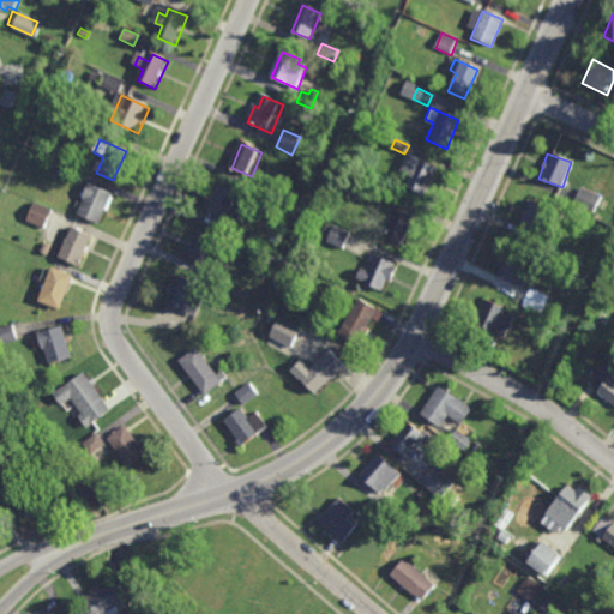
[(405,155),(438,168),(425,198),(410,191),(414,181),(397,174),(405,155)]
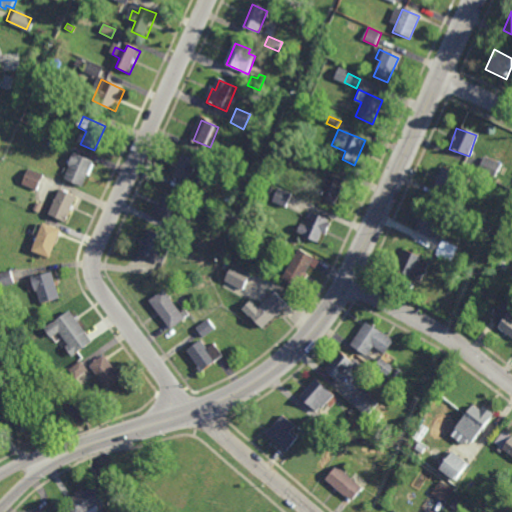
[(61,151),(47,145),(52,135),(66,140),(61,151)]
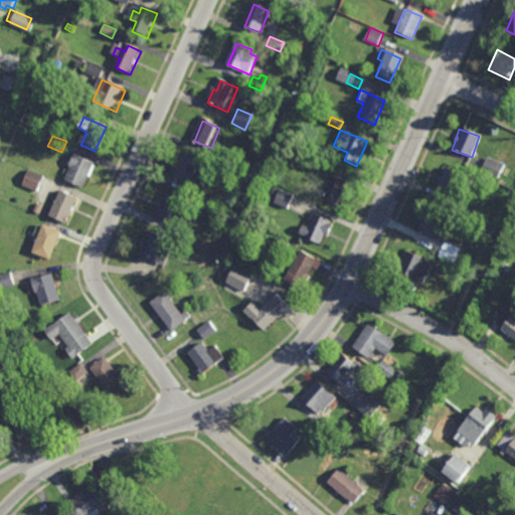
[(271,152),(256,146),(259,140),(273,146),(271,152)]
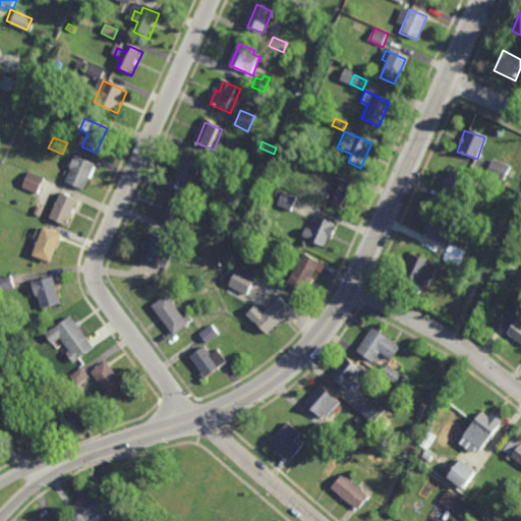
[(177,181),(192,188),(196,180),(206,184),(211,172),(204,169),(206,165),(188,157),(177,181)]
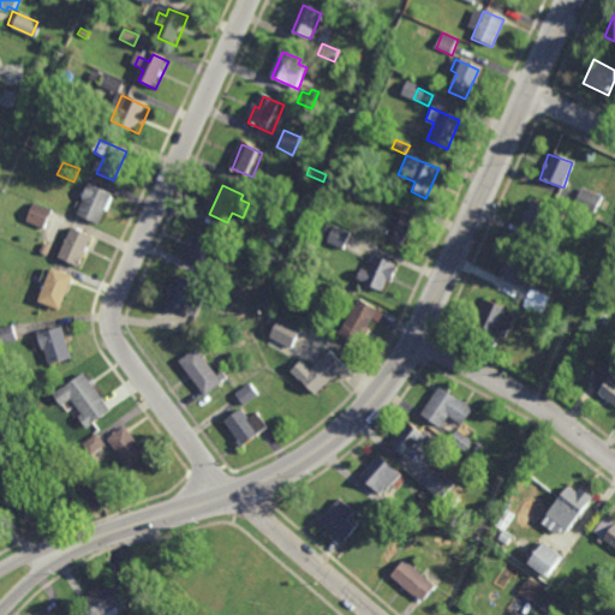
[(78,216),(102,226),(115,197),(91,186),(78,216)]
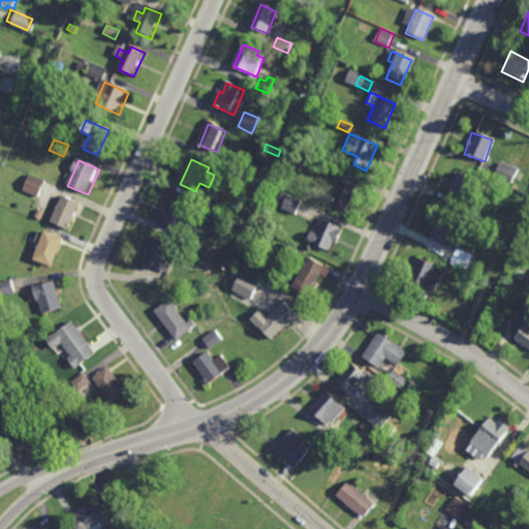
[(511,183),(494,175),(500,161),(518,168),(511,183)]
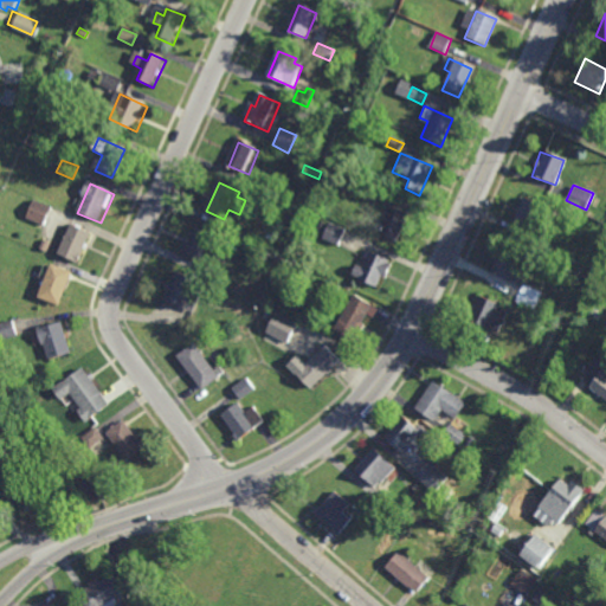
[(262,205),(256,201),(259,194),(265,198),(262,205)]
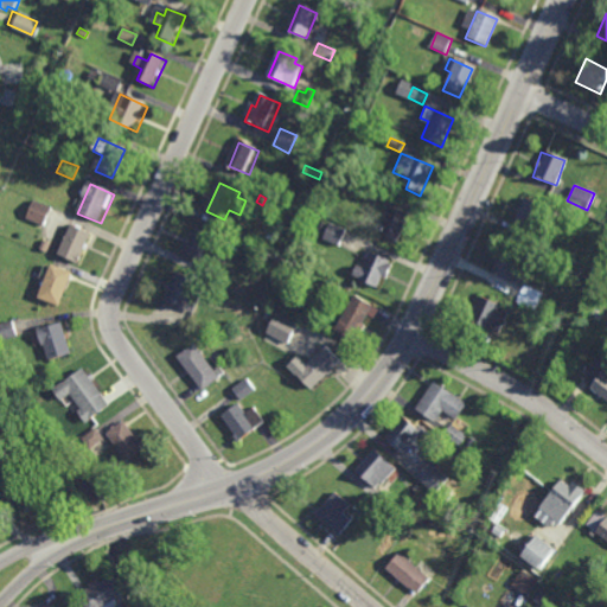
[(512,218),(535,228),(544,208),(522,198),(512,218)]
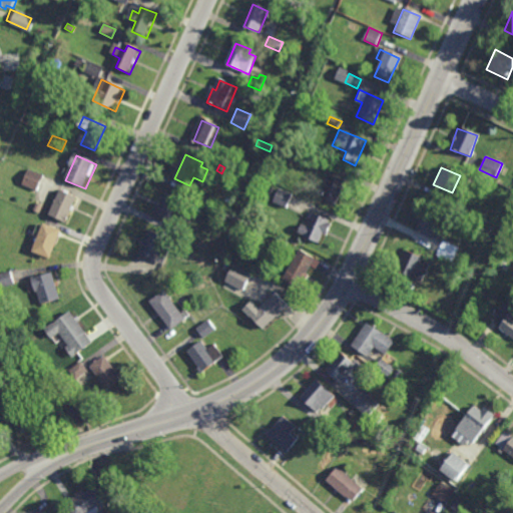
[(37,190),(29,187),(28,189),(24,188),(25,185),(22,183),(29,168),(44,174),(37,190)]
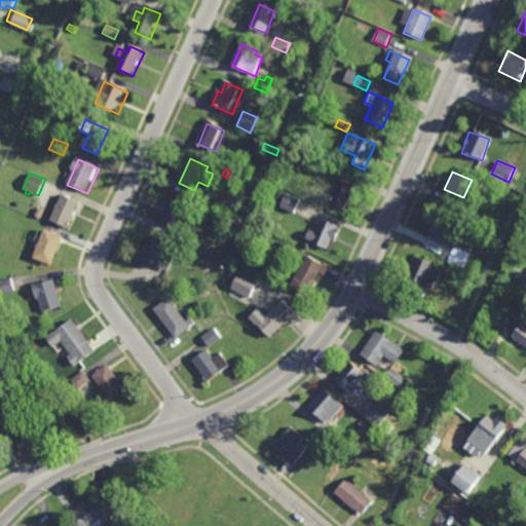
[(348,210),(357,187),(343,182),(335,204),(348,210)]
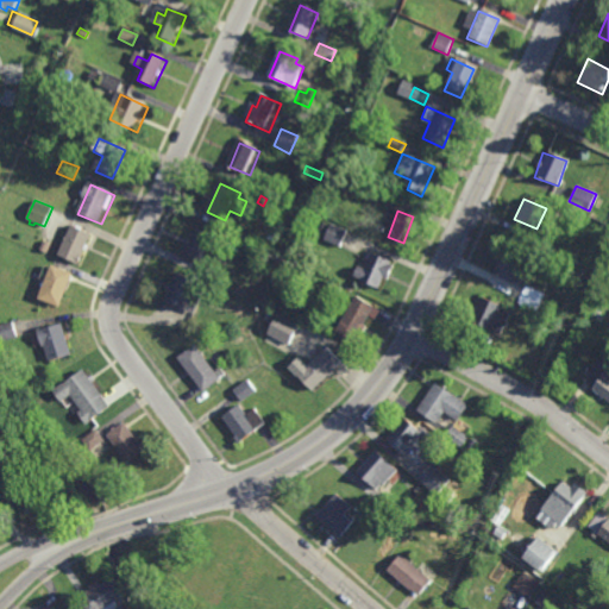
[(340,246),(324,238),(324,237),(319,236),(322,230),(326,232),(331,221),(347,230),(340,246)]
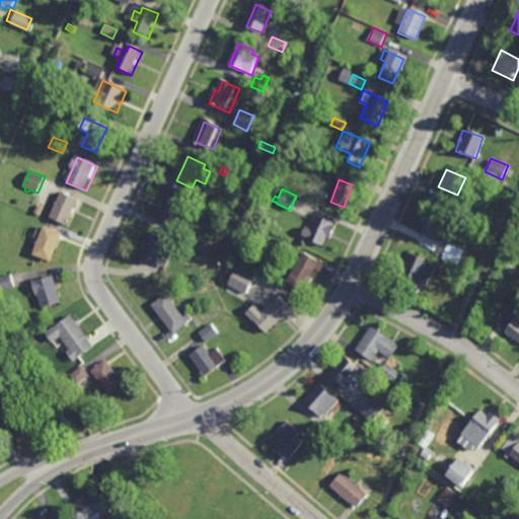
[(63,194),(80,201),(69,227),(52,219),(63,194)]
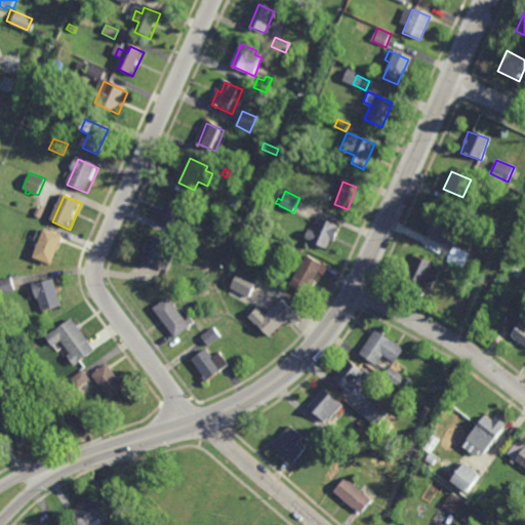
[(162,219),(178,227),(188,205),(171,198),(162,219)]
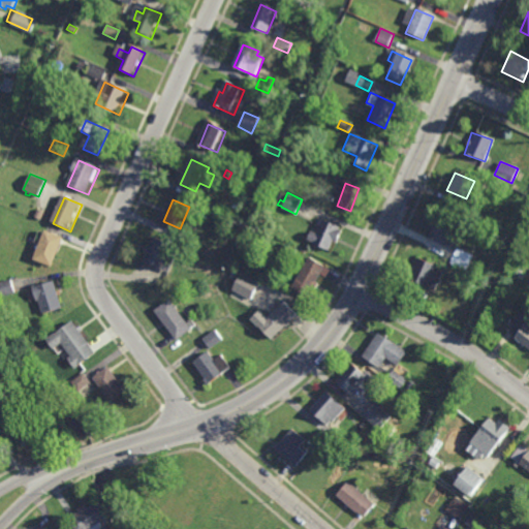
[(206,217),(198,213),(201,207),(209,211),(206,217)]
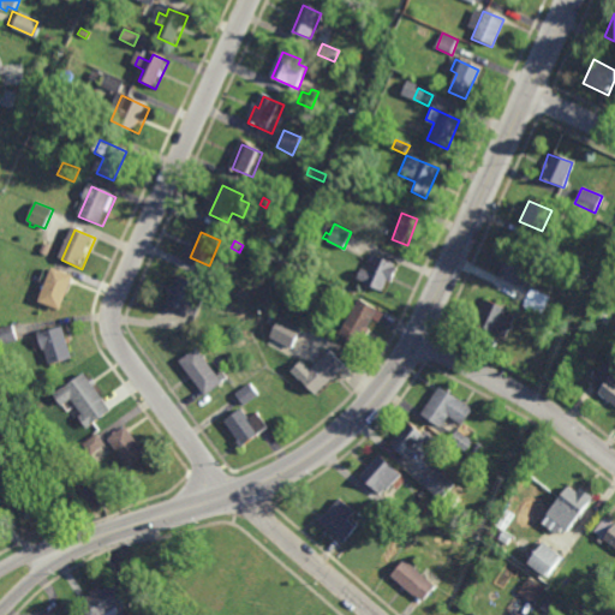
[(47,255),(40,251),(43,243),(51,246),(47,255)]
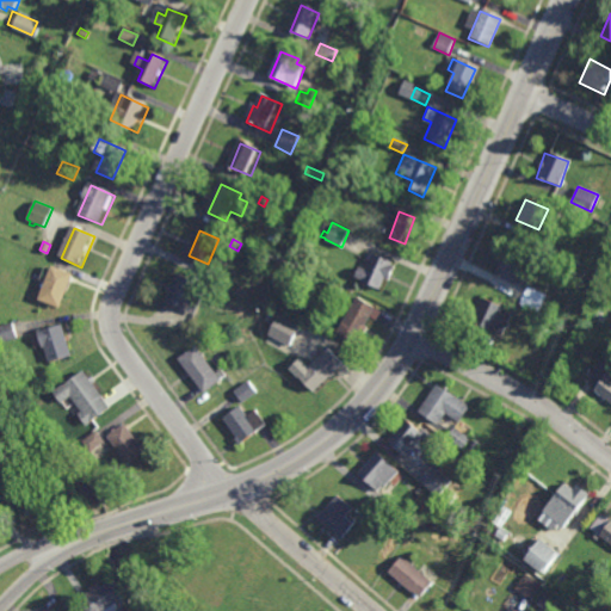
[(494,275),(525,287),(531,271),(520,267),(524,257),(503,250),(494,275)]
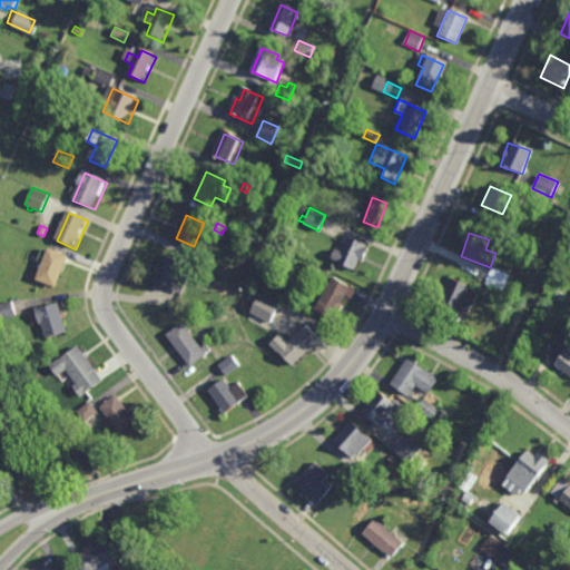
[(350,238),(366,245),(364,249),(370,252),(366,263),(360,261),(356,271),(342,265),(343,262),(334,258),(336,253),(344,255),(350,238)]
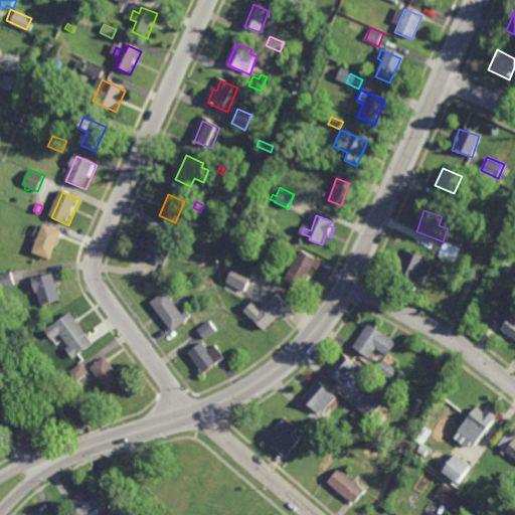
[(45,225),(62,231),(51,262),(34,254),(45,225)]
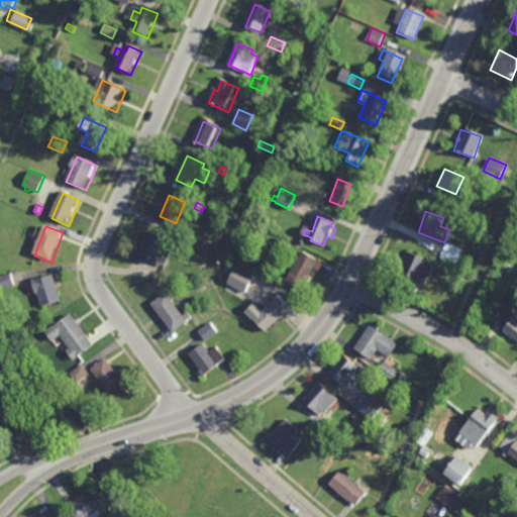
[(142,256),(166,266),(171,252),(164,249),(168,240),(150,233),(142,256)]
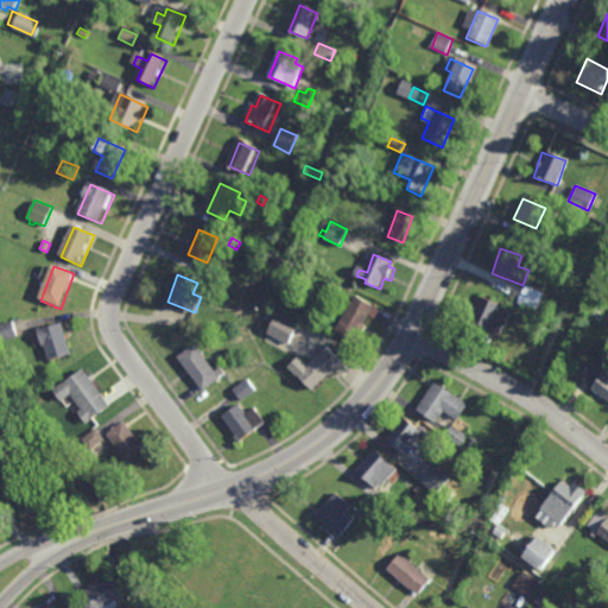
[(339,292),(329,289),(330,283),(341,287),(339,292)]
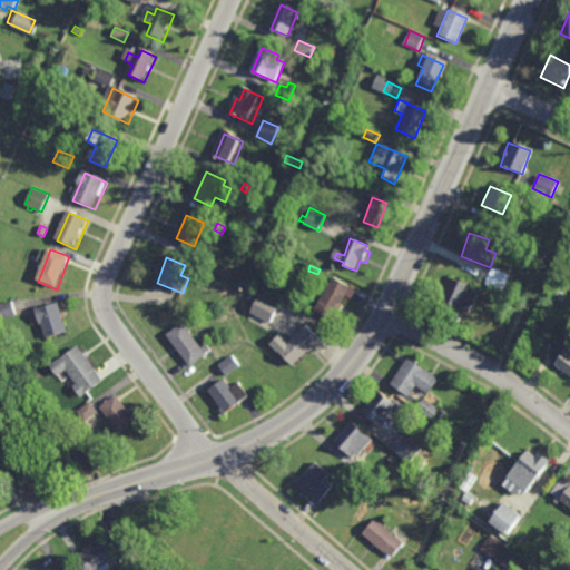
[(485,284),(503,292),(511,275),(493,267),(485,284)]
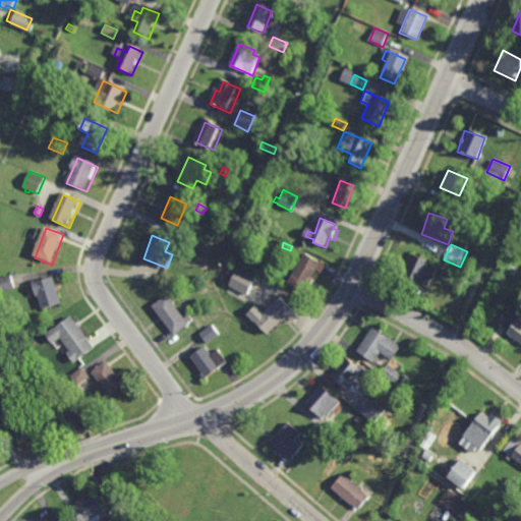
[(189,255),(184,252),(187,246),(192,249),(189,255)]
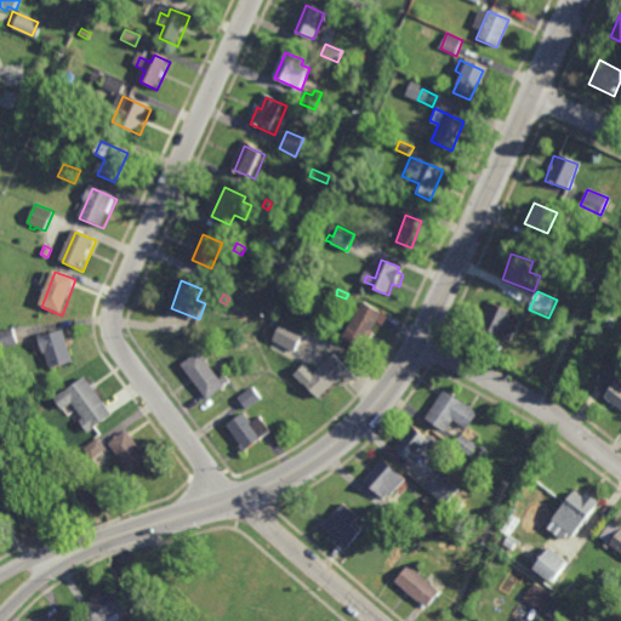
[(364,303),(389,317),(385,326),(377,323),(363,349),(345,340),(364,303)]
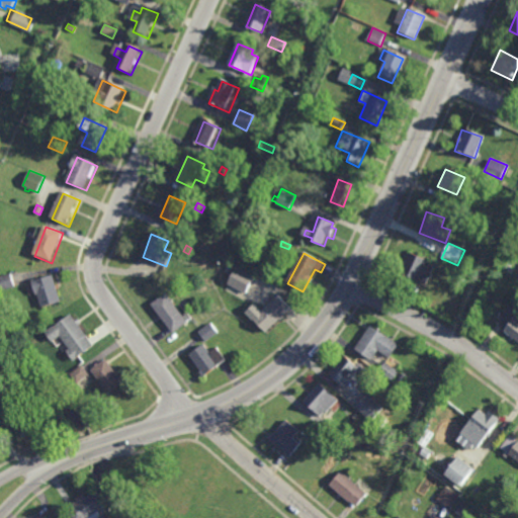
[(425,285),(434,265),(408,254),(400,275),(425,285)]
